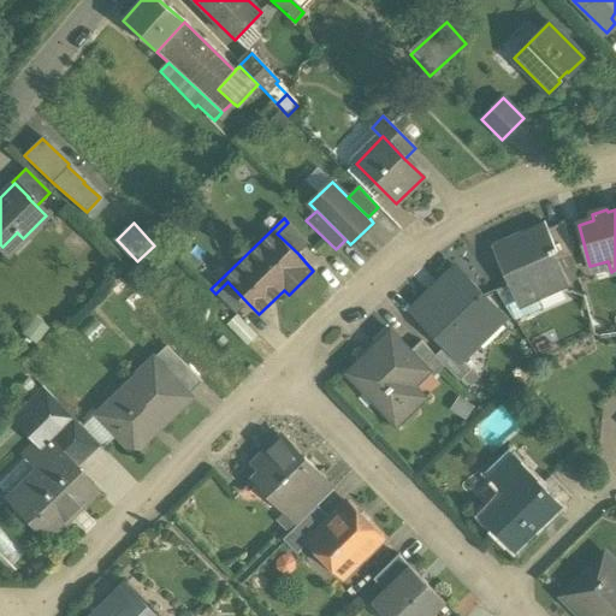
[(309,243),(288,223),(277,234),(298,254),(309,243)]
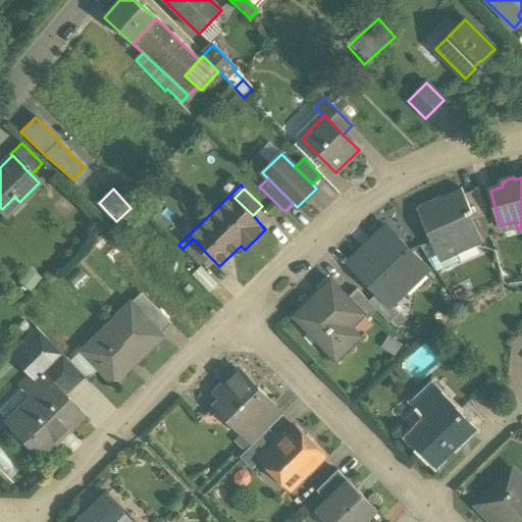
[(461,189),(417,208),(430,240),(432,240),(439,255),(453,249),(455,253),(480,243),(471,222),(468,214),(472,213),(464,195),(461,189)]
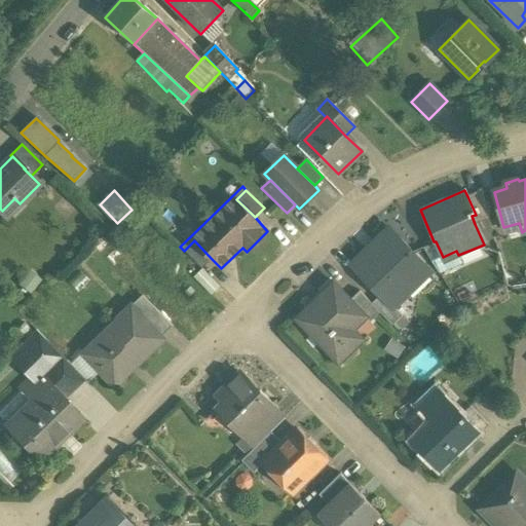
[(481,190),(467,196),(476,215),(472,216),(475,224),(489,218),(481,190)]
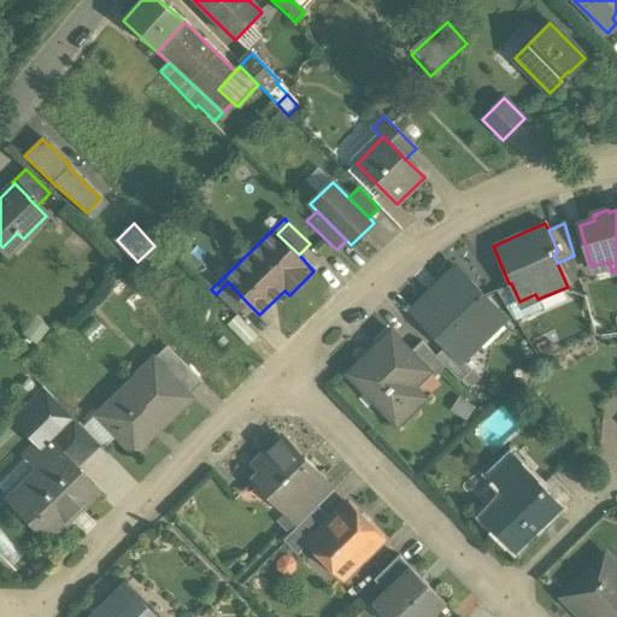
[(485,297),(457,268),(412,311),(446,346),(459,359),(460,358),(500,321),(481,300),(485,297)]
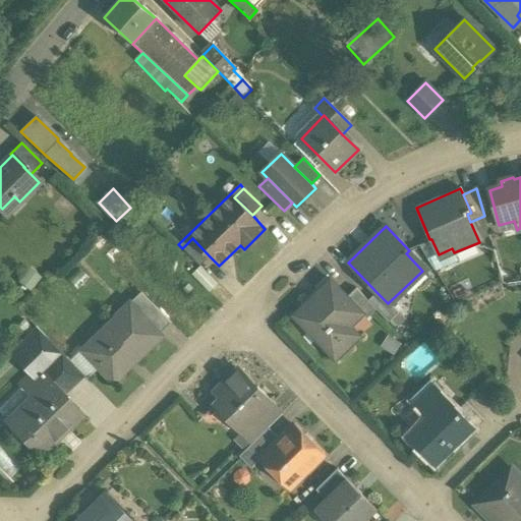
[(210,256),(192,238),(182,248),(200,267),(210,256)]
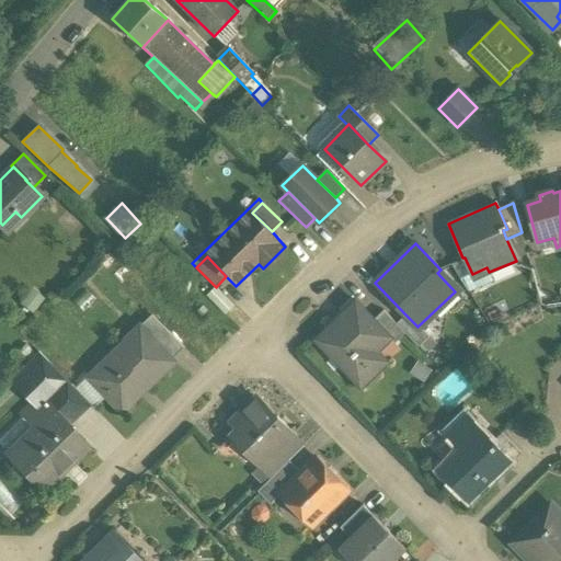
[(374,320),(355,300),(340,315),(342,317),(317,342),(361,388),(378,371),(367,361),(390,339),(391,338),(374,320)]
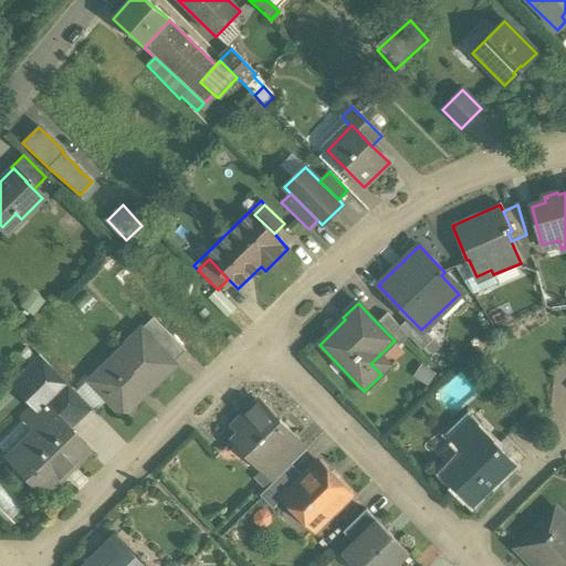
[(399,326),(386,313),(377,323),(395,341),(394,342),(397,346),(408,336),(399,326)]
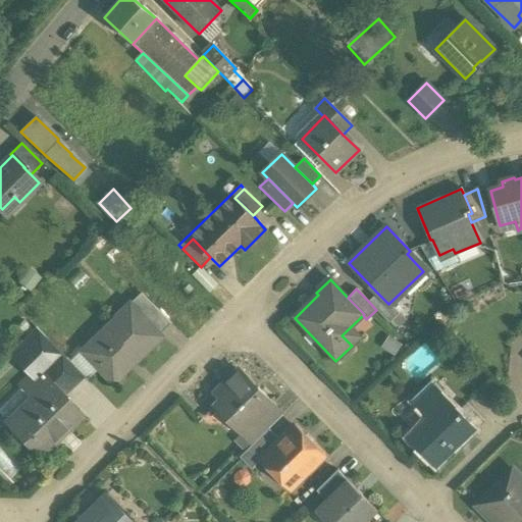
[(171,324),(141,293),(131,303),(160,334),(171,324)]
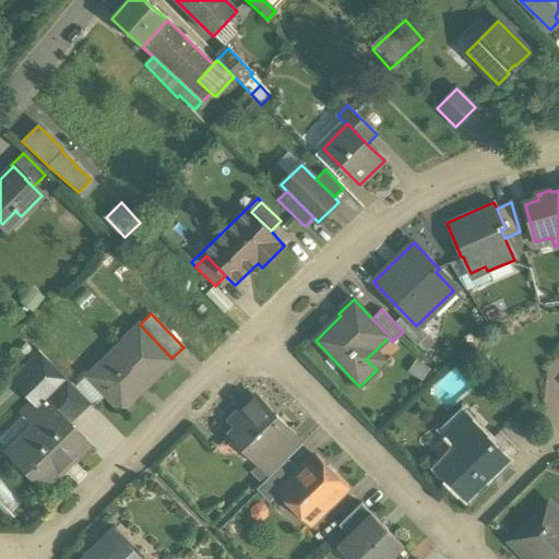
[(416,325),(404,313),(394,322),(403,332),(416,345),(427,335),(417,324),(416,325)]
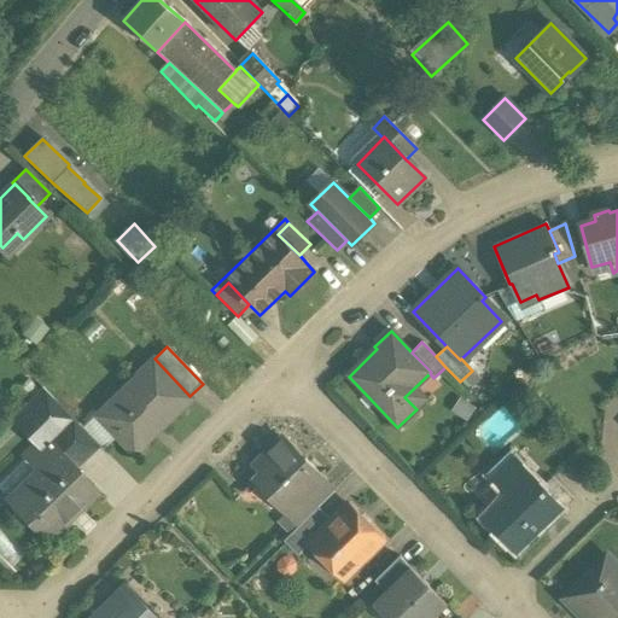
[(155,359),(153,359),(94,415),(132,454),(161,426),(162,429),(192,398),(190,396),(155,359)]
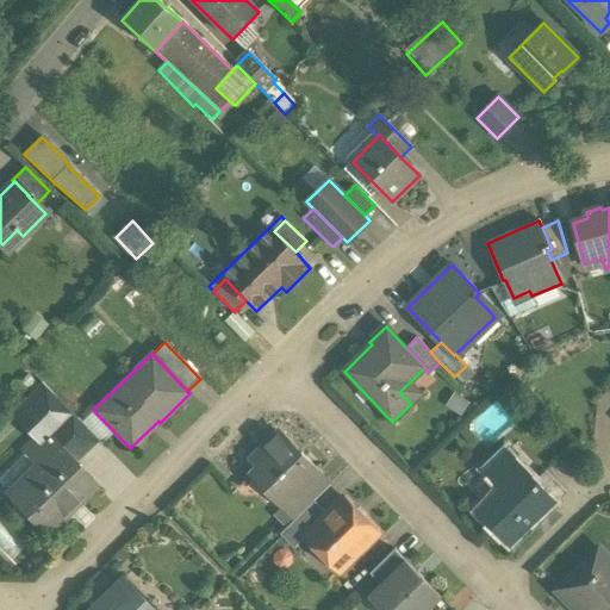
[(98,442),(41,384),(10,415),(35,442),(41,435),(48,442),(49,441),(56,448),(57,447),(73,464),(98,442)]
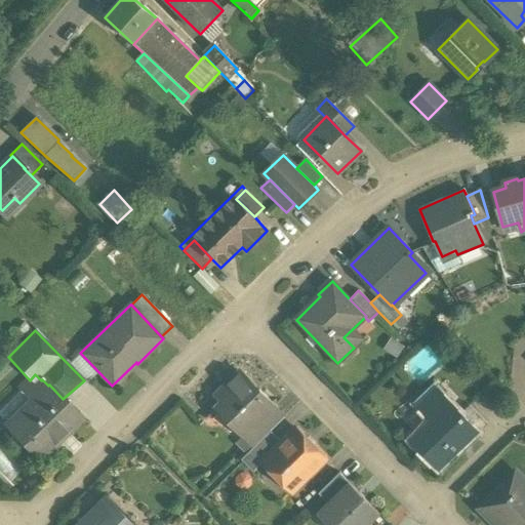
[(258,391),(239,372),(227,384),(233,391),(216,407),(245,437),(246,436),(275,407),(258,391)]
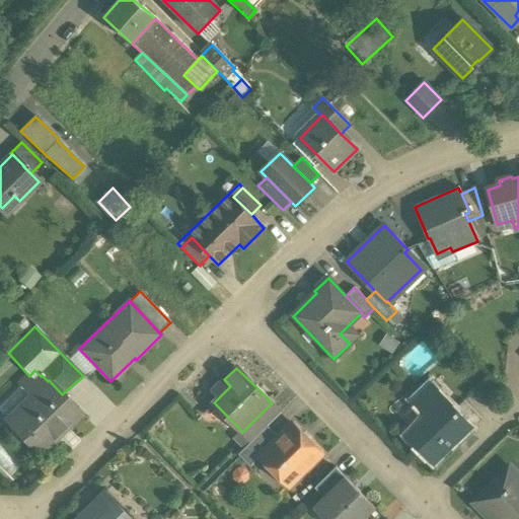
[(62,394),(49,380),(48,381),(7,421),(39,453),(80,413),(62,394)]
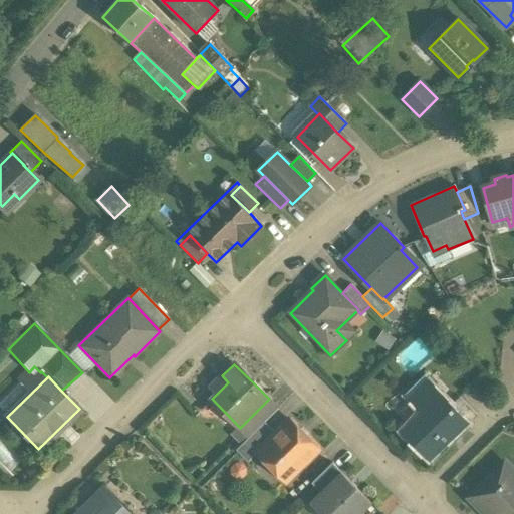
[(452,407),(426,380),(410,396),(424,410),(404,430),(430,456),(452,436),(450,434),(463,422),(465,420),(452,407)]
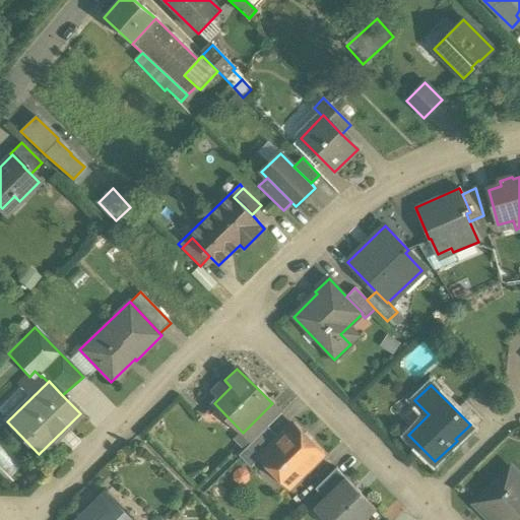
[(482,419),(466,402),(457,411),(470,425),(468,427),(472,430),(482,419)]
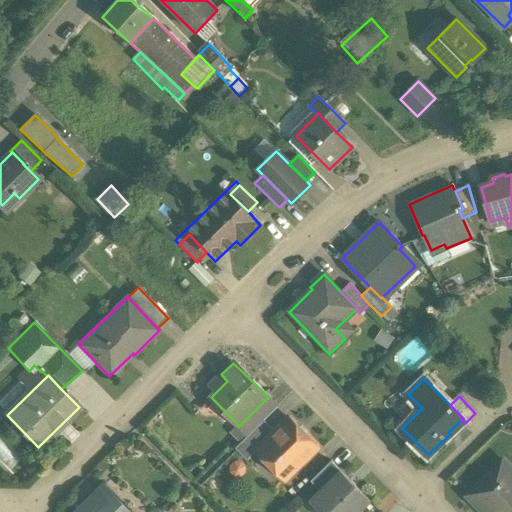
[(268,397),(240,425),(249,435),(263,420),(278,406),(268,397)]
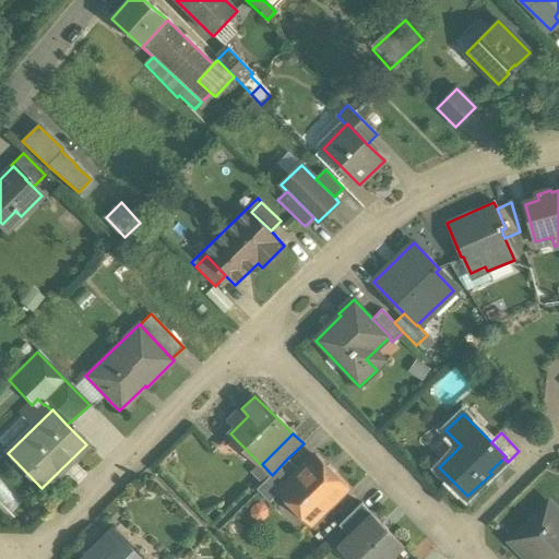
[(346,488),(316,456),(300,472),(278,492),(309,524),(346,488)]
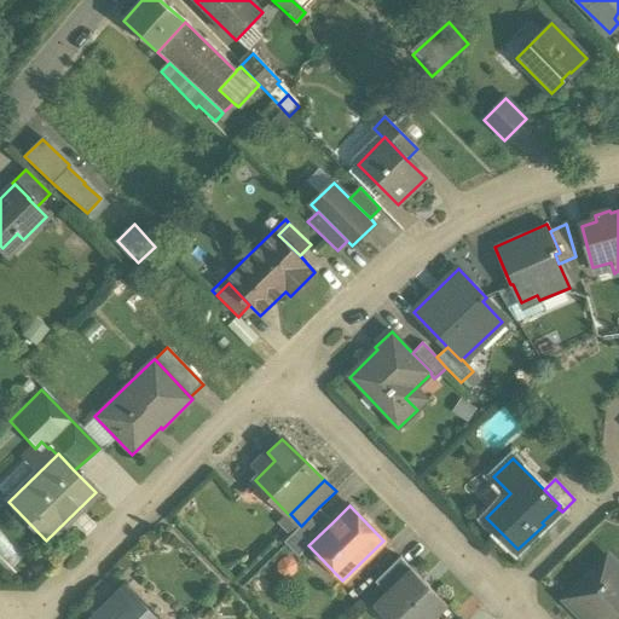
[(301,526),(284,543),(298,556),(308,545),(333,522),(318,508),(301,526)]
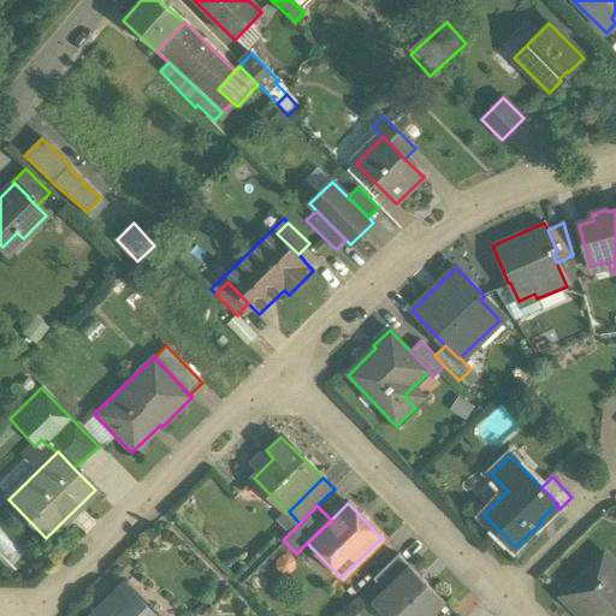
[(615,615),(615,564),(605,554),(563,593),(584,614),(582,615),(615,615)]
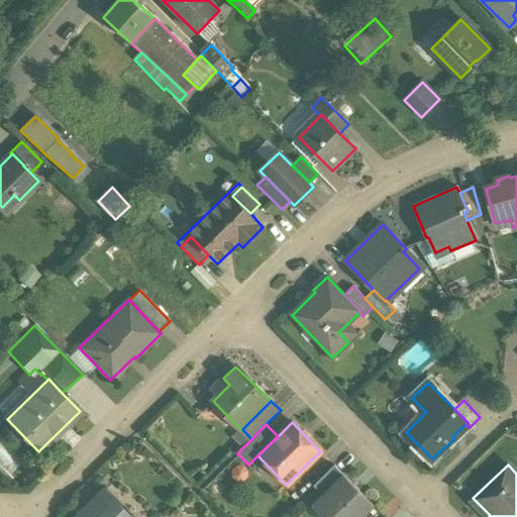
[(334,466),(313,486),(322,495),(343,475),(334,466)]
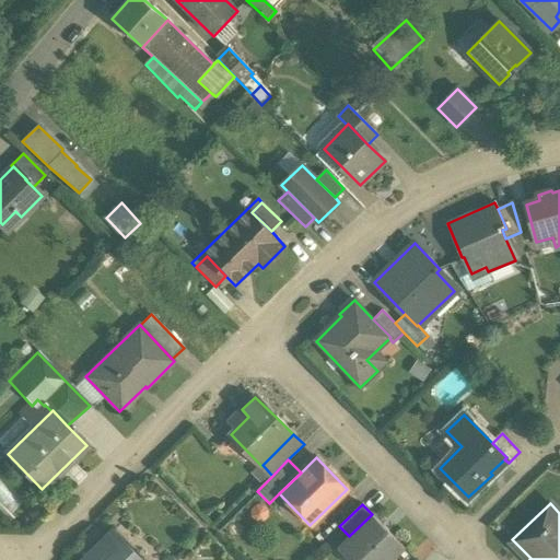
[(393,559),(405,548),(372,514),(349,536),(338,547),(350,559),(393,559)]
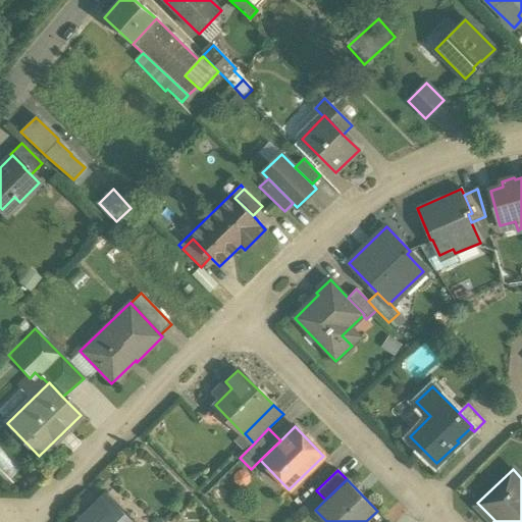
[(128,521),(105,498),(80,521),(128,521)]
